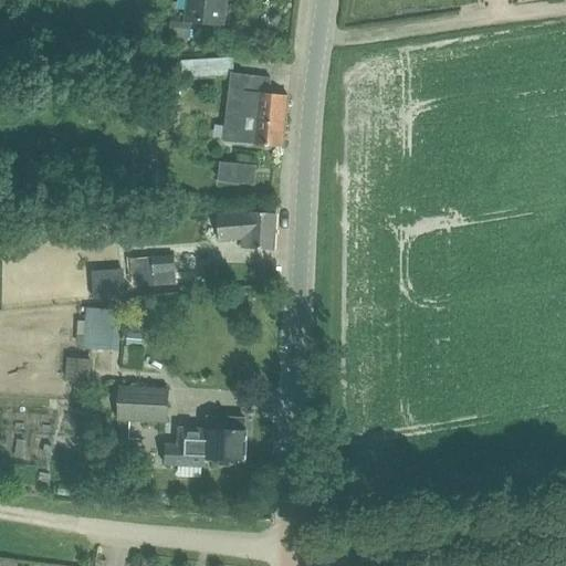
[(188,0),(187,21),(189,22),(222,25),(226,0),(188,0)]
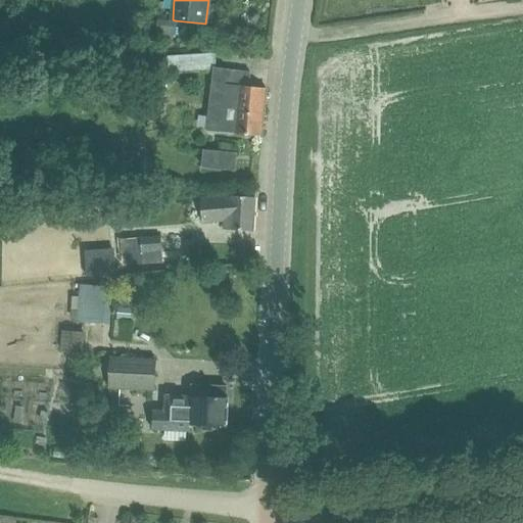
[(157,18),(155,38),(173,40),(175,20),(173,19),(157,18)]
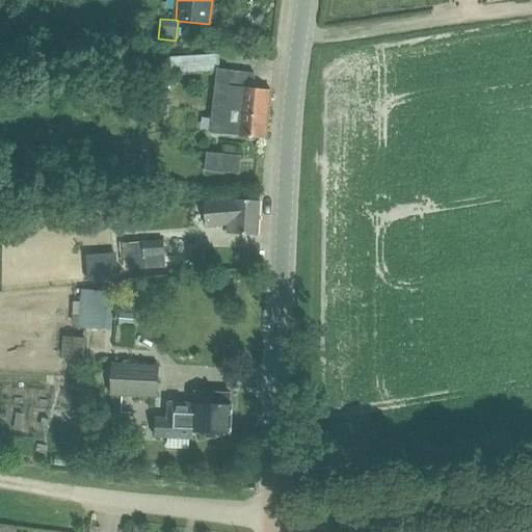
[(219,55),(171,57),(171,74),(216,73),(220,72),(220,71),(219,55)]
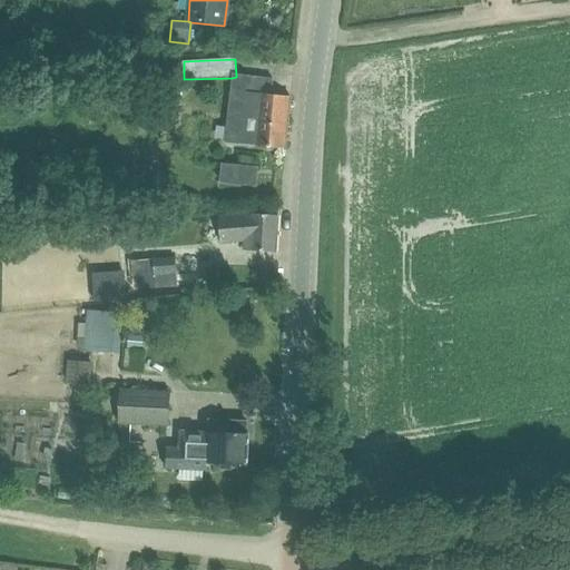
[(237,77),(234,114),(241,115),(238,145),(255,146),(263,147),(285,149),(291,97),(272,95),(273,79),(251,77),(244,77),(237,76),(237,77)]
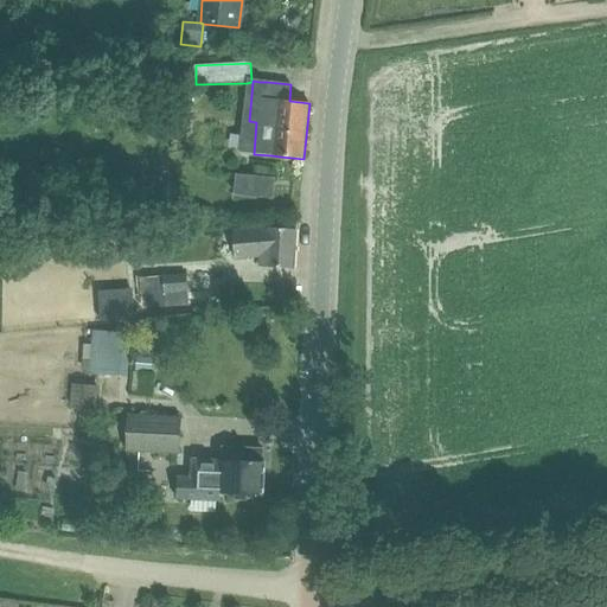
[(17,108),(0,108),(0,126),(17,125),(17,108)]
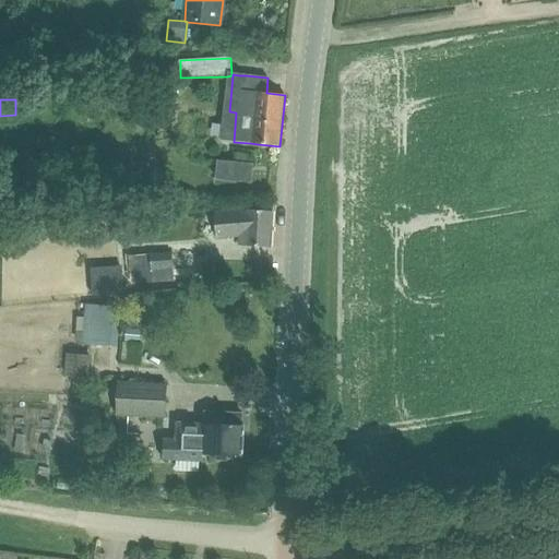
[(249,180),(250,159),(214,158),(213,179),(249,180)]
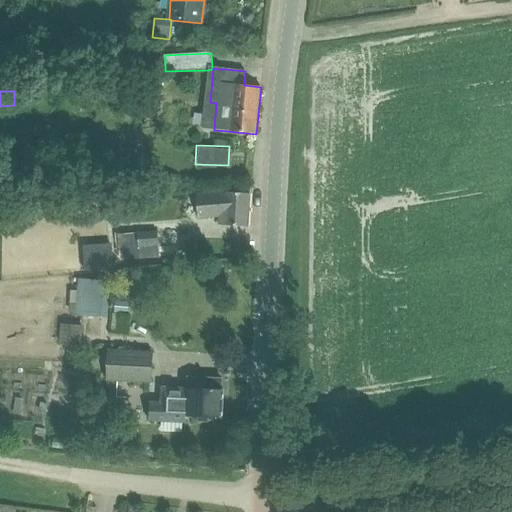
[(250,194),(230,193),(197,197),(199,218),(222,217),(220,227),(248,227),(250,194)]
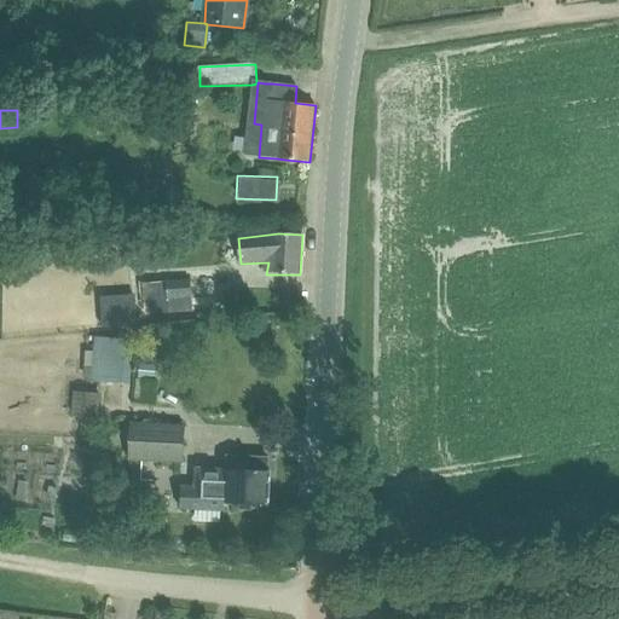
[(191,279),(144,283),(144,285),(146,314),(171,312),(192,311),(191,296),(191,279)]
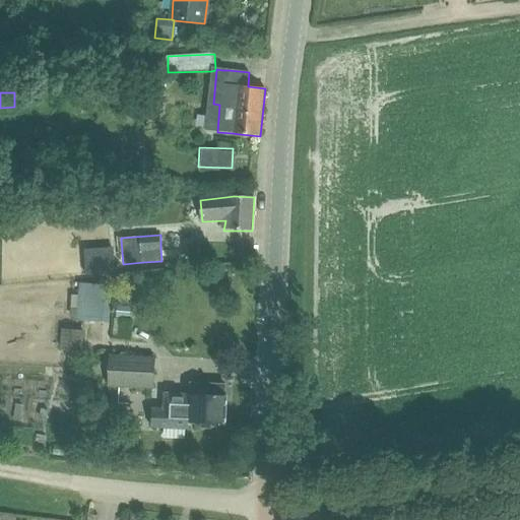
[(115,272),(114,259),(86,261),(87,273),(115,272)]
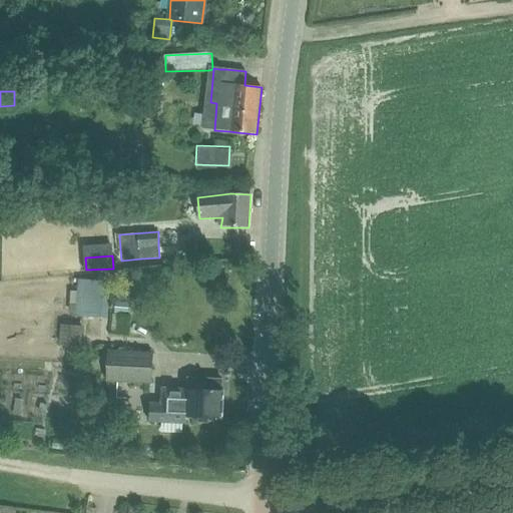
[(79,280),(77,316),(101,317),(103,281),(79,280)]
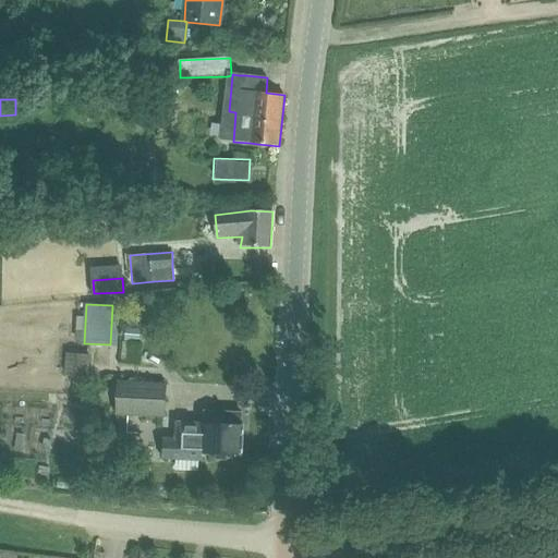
[(125,328),(125,341),(140,342),(141,329),(125,328)]
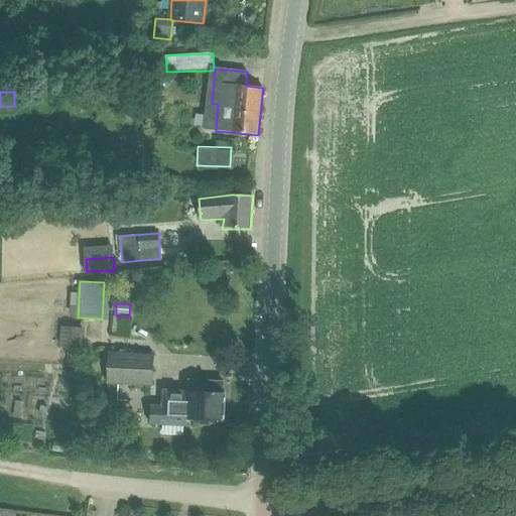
[(61,327),(60,348),(84,349),(85,329),(61,327)]
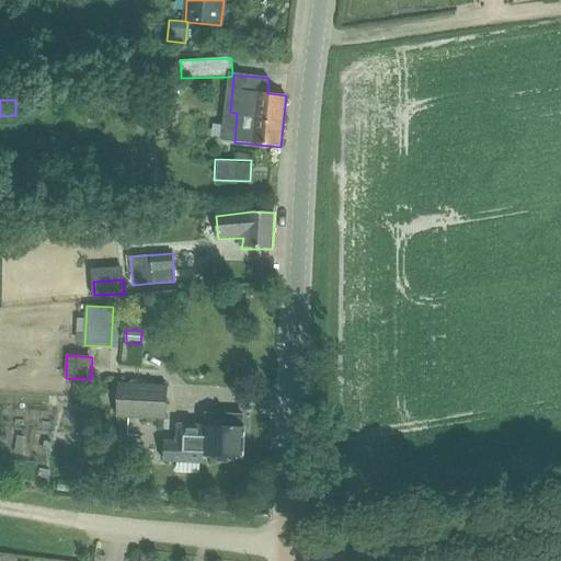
[(167,386),(118,384),(117,414),(164,416),(167,386)]
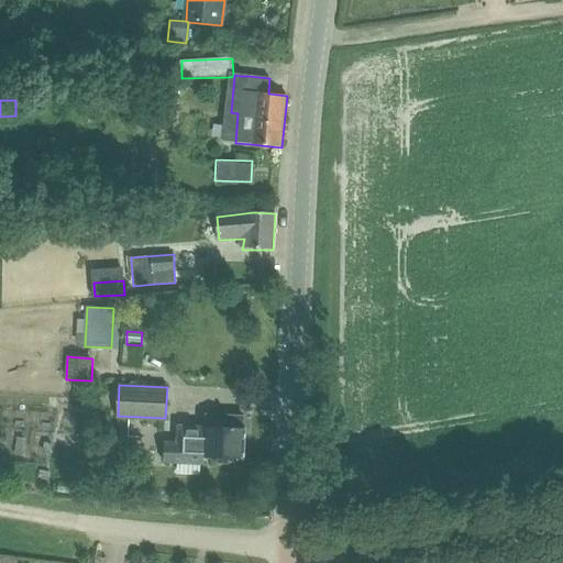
[(177,443),(165,443),(164,463),(205,465),(205,459),(244,460),(245,429),(243,429),(244,417),(206,416),(206,428),(178,426),(177,443)]
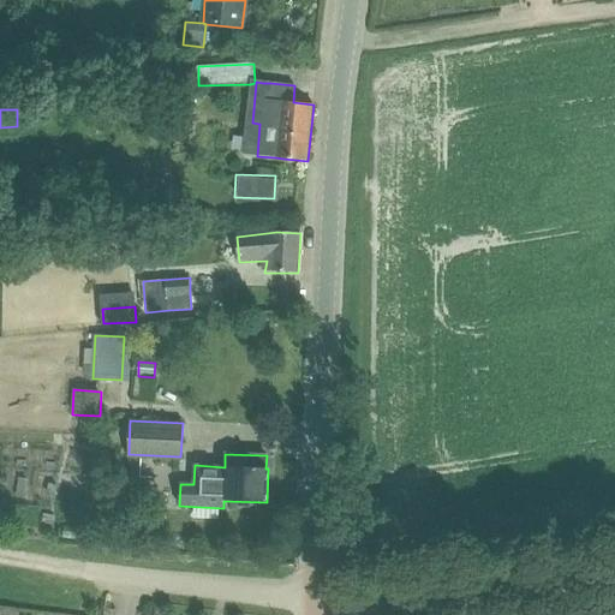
[(18,478),(16,497),(25,500),(28,479),(18,478)]
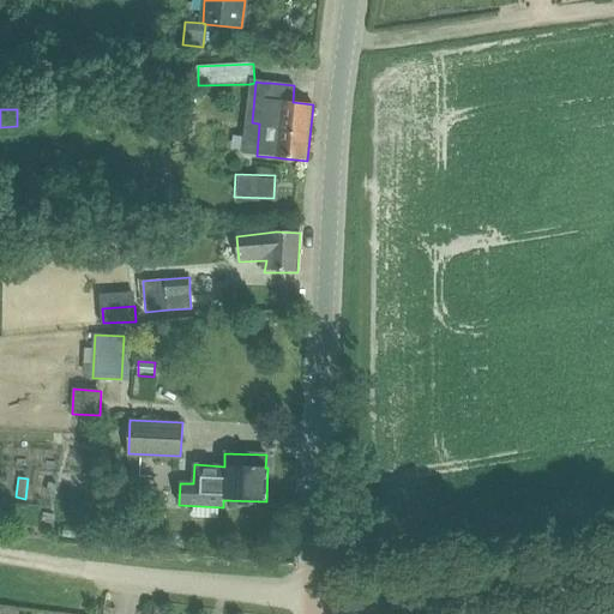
[(54,495),(56,485),(47,482),(44,493),(54,495)]
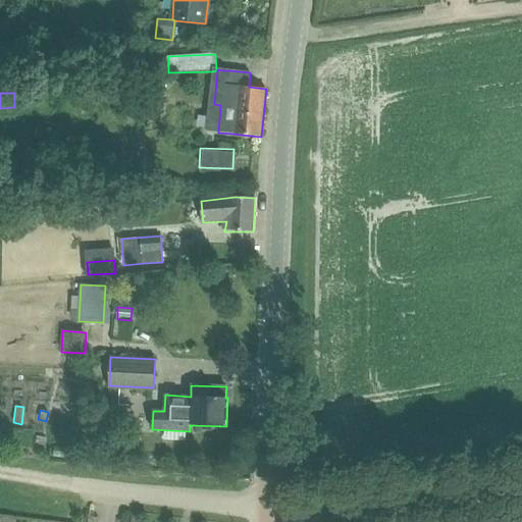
[(109,446),(100,431),(92,436),(100,451),(109,446)]
